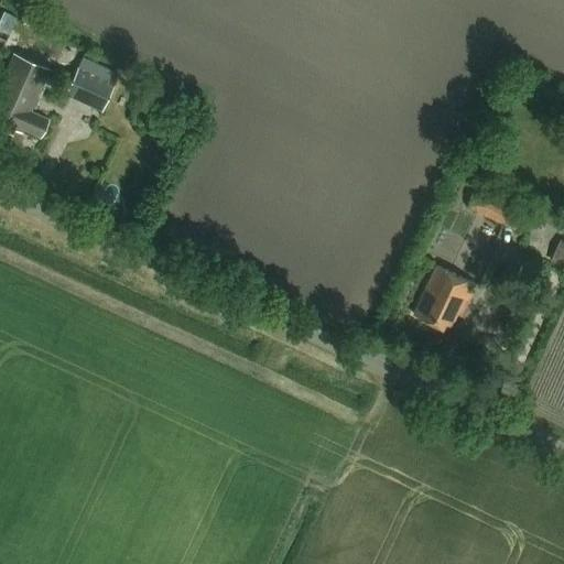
[(36,136),(43,121),(26,114),(45,71),(11,55),(0,80),(0,128),(8,132),(10,128),(19,130),(20,128),(36,136)]
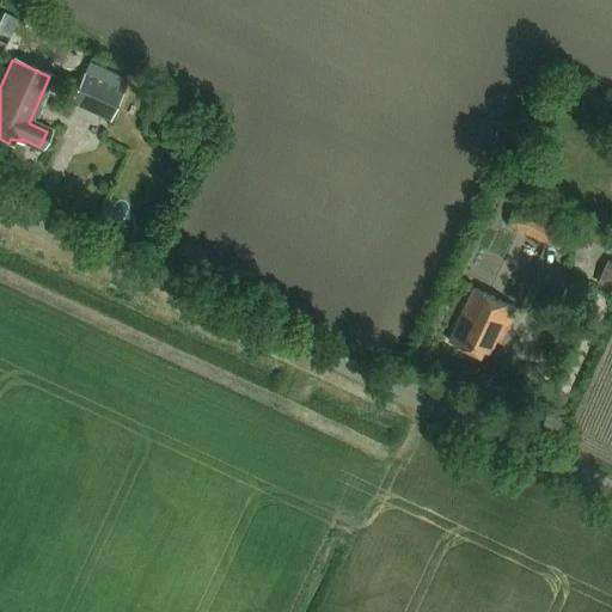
[(122,91),(84,73),(71,103),(109,121),(122,91)]
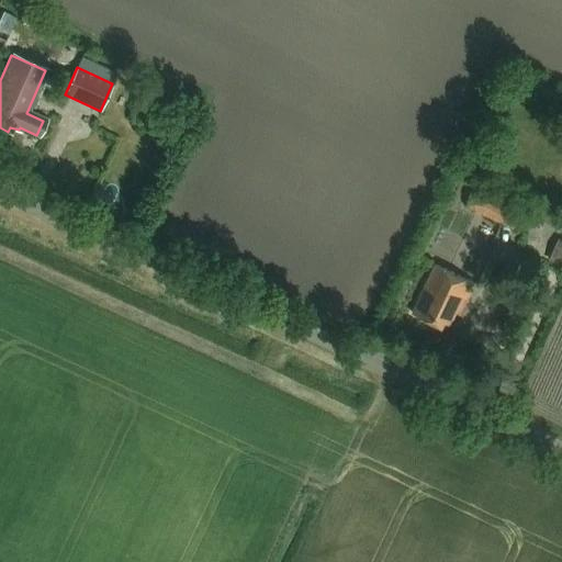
[(524,208),(476,186),(467,206),(514,228),(524,208)]
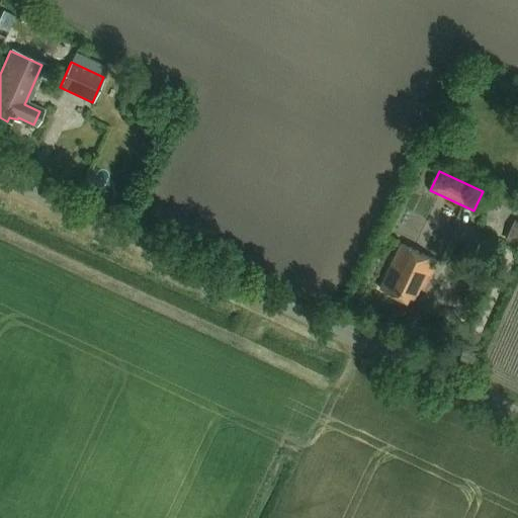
[(507,241),(517,246),(517,222),(516,221),(507,241)]
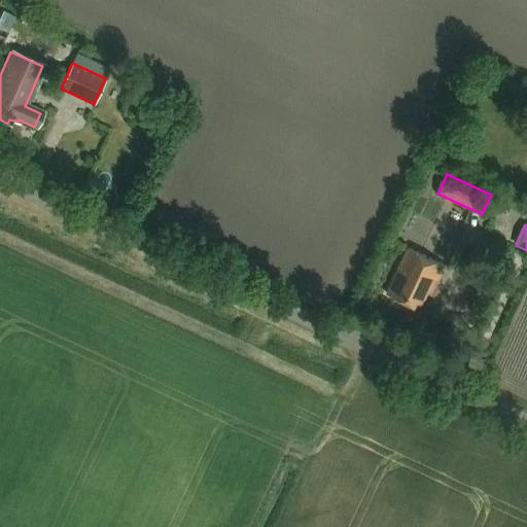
[(430,294),(444,266),(407,248),(384,294),(412,308),(415,302),(421,305),(427,292),(430,294)]
